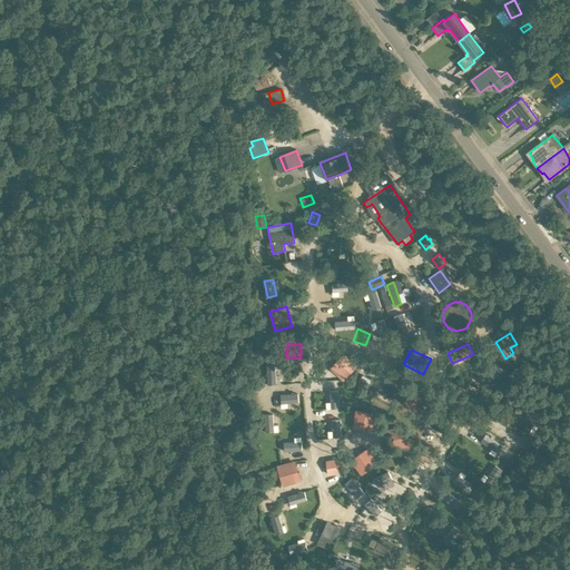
[(344,381),(357,365),(344,354),(331,370),(344,381)]
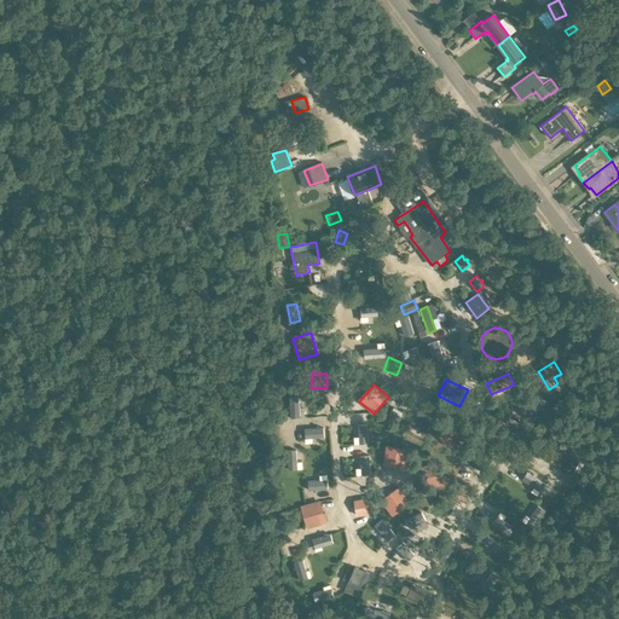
[(293,397),(294,417),(302,416),(302,397),(293,397)]
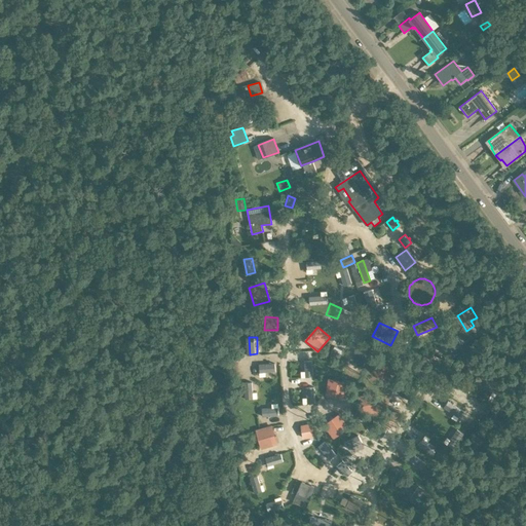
[(334,346),(331,353),(340,359),(343,351),(334,346)]
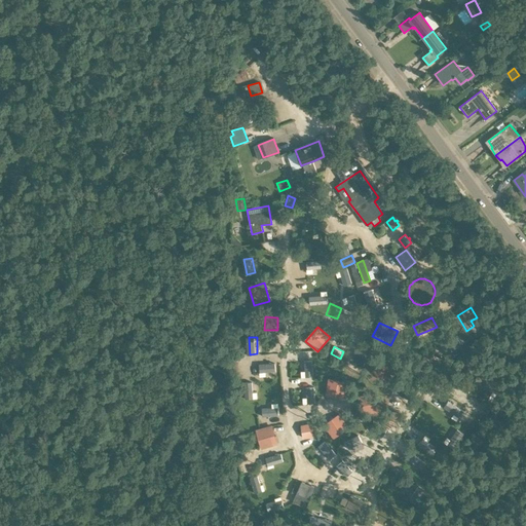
[(365,368),(370,357),(357,349),(351,361),(365,368)]
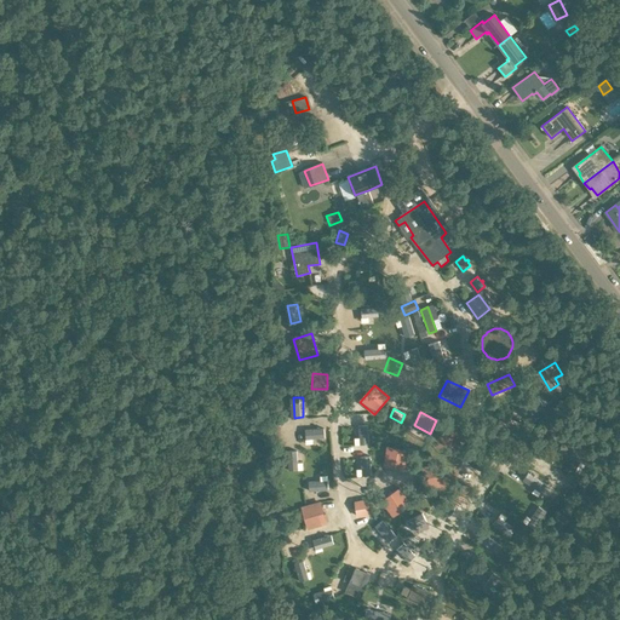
[(372,443),(372,424),(362,424),(362,442),(372,443)]
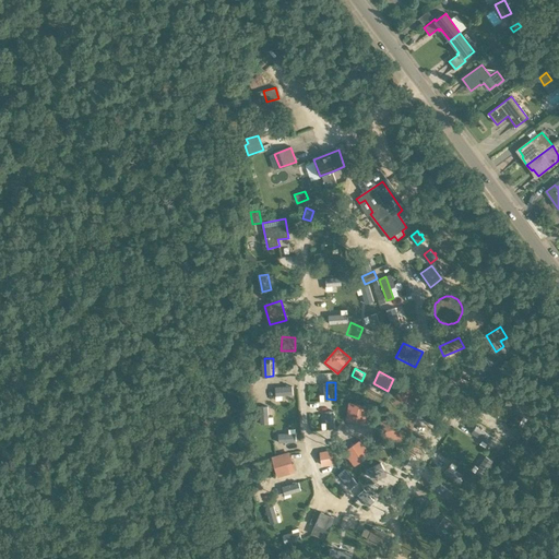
[(278,399),(284,399),(284,394),(295,393),(295,384),(277,385),(278,399)]
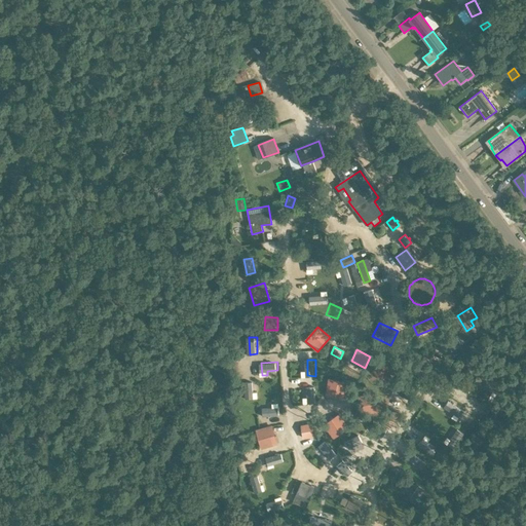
[(476,370),(460,362),(456,369),(471,377),(476,370)]
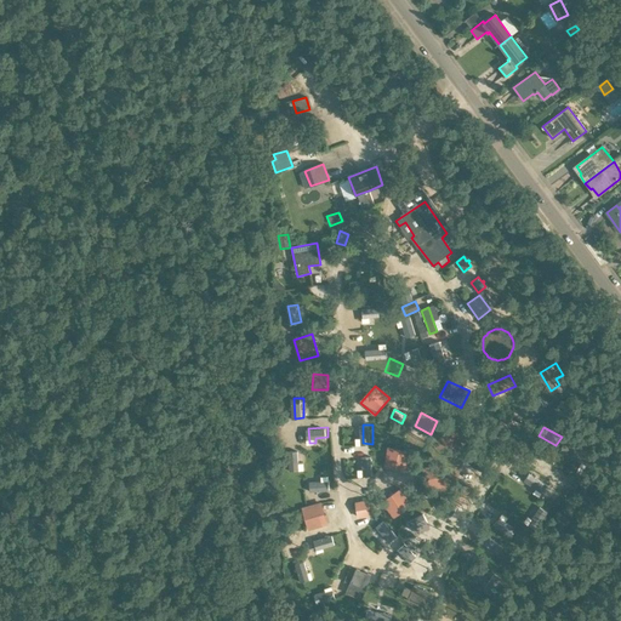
[(528,443),(507,432),(502,439),(524,451),(528,443)]
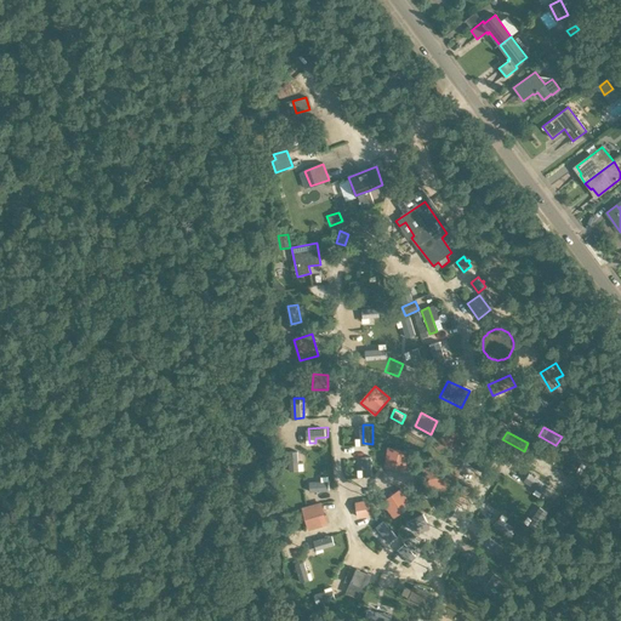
[(488,454),(473,445),(465,460),(479,468),(488,454)]
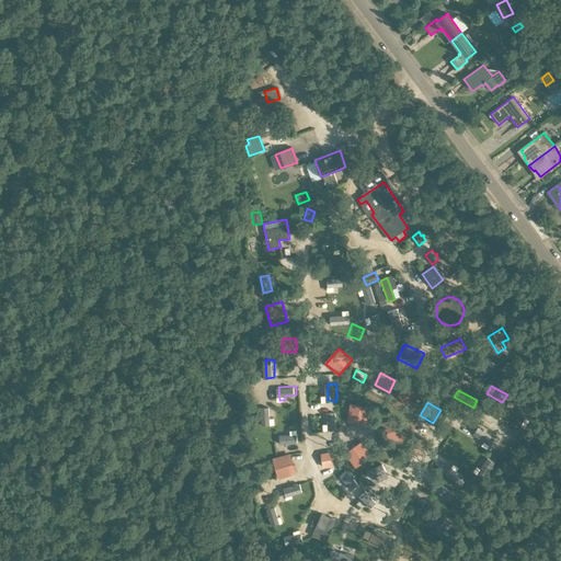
[(538,407),(534,404),(527,416),(531,419),(538,407)]
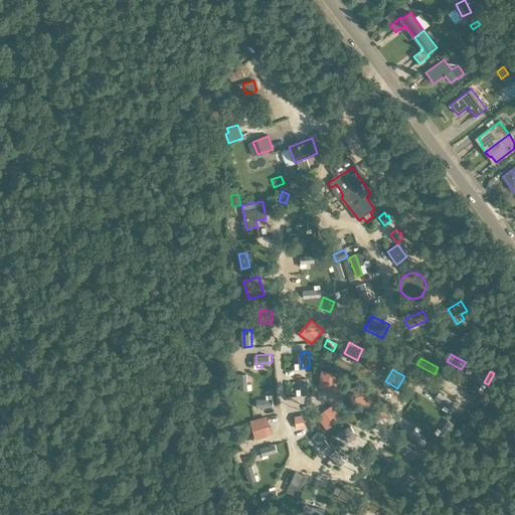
[(335,390),(338,375),(322,372),(319,387),(335,390)]
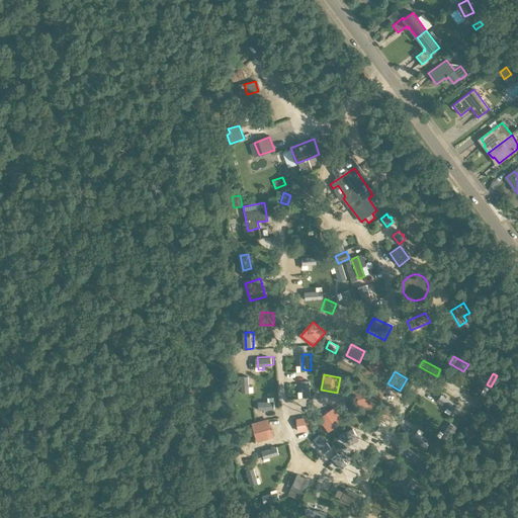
[(243,392),(255,392),(255,385),(251,385),(250,375),(243,376),(243,392)]
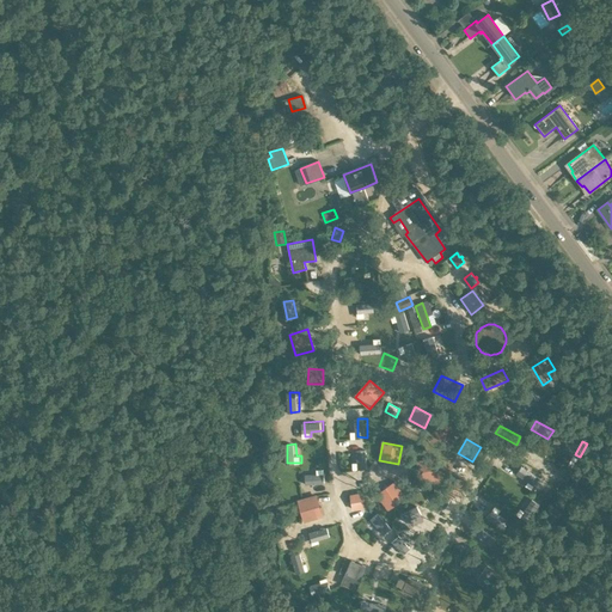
[(359,450),(359,467),(368,469),(369,450),(359,450)]
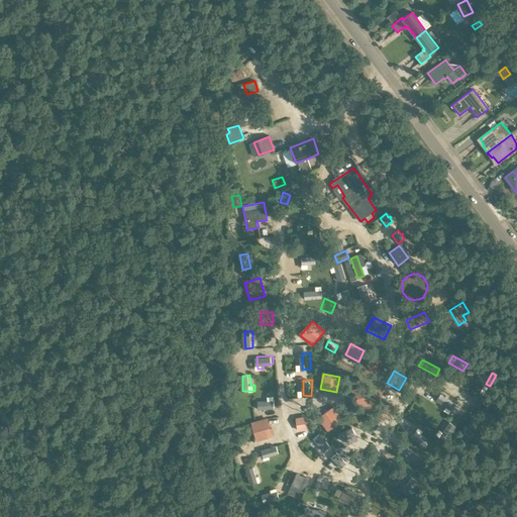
[(484,386),(482,391),(479,395),(482,397),(489,386),(486,384),(484,386)]
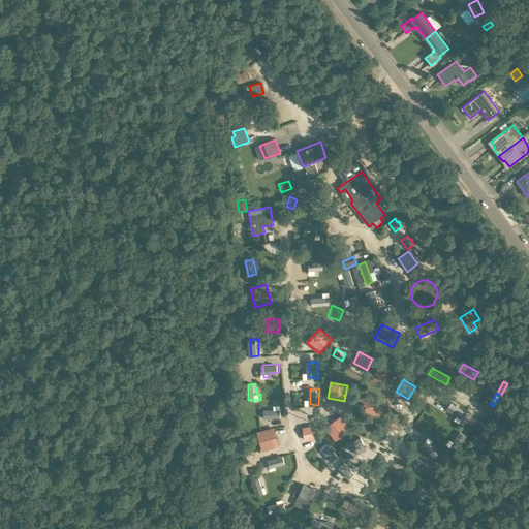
[(379,414),(374,397),(360,400),(365,418),(379,414)]
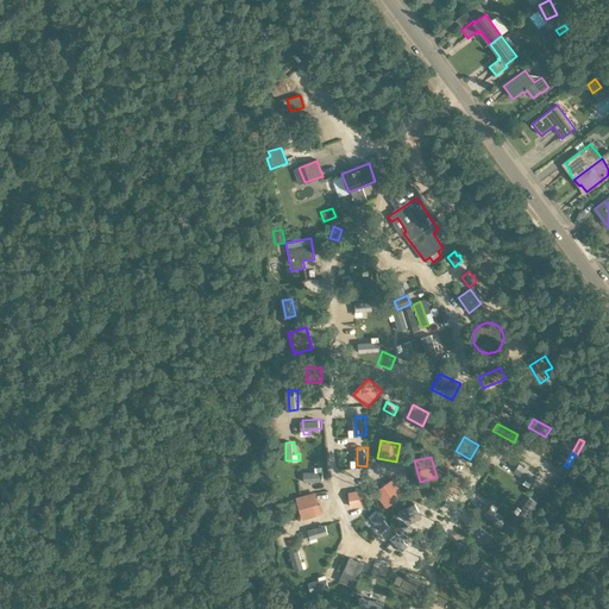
[(522,462),(516,470),(533,482),(539,473),(522,462)]
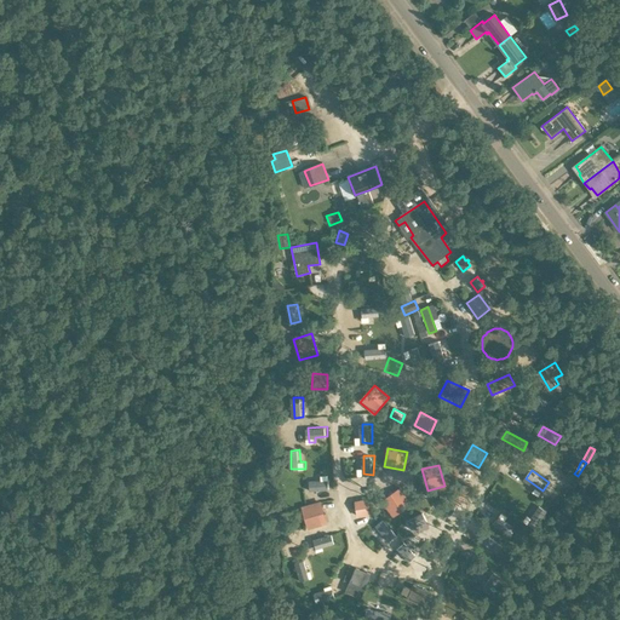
[(331,480),(311,481),(311,491),(331,489),(331,480)]
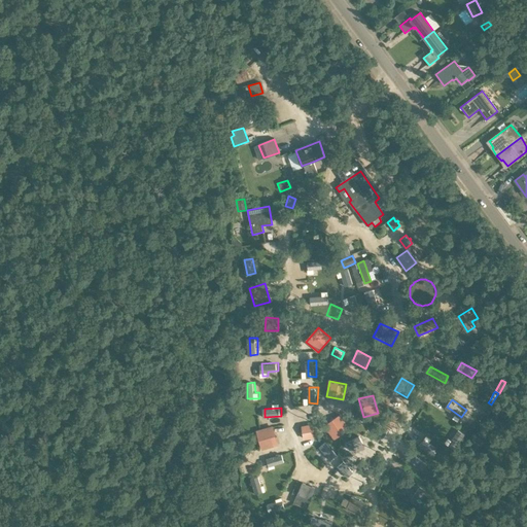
[(349,429),(340,415),(326,425),(336,438),(349,429)]
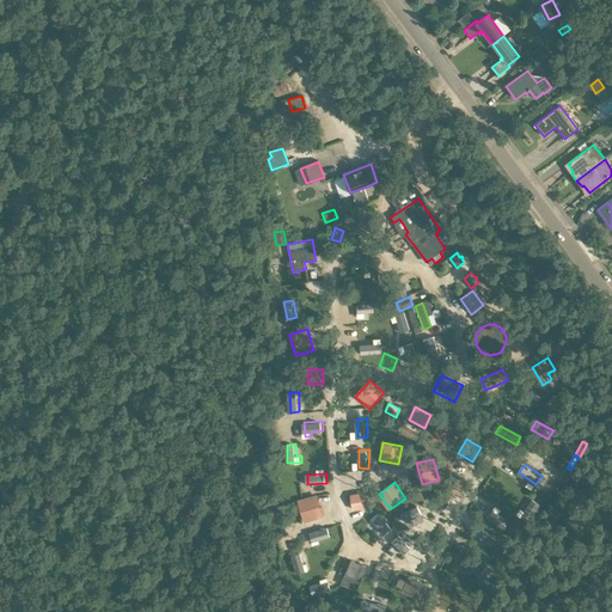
[(323,516),(316,494),(298,500),(304,522),(323,516)]
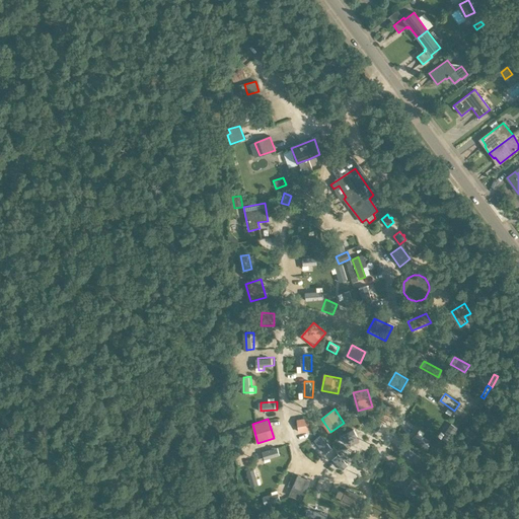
[(313,430),(311,420),(297,422),(299,433),(313,430)]
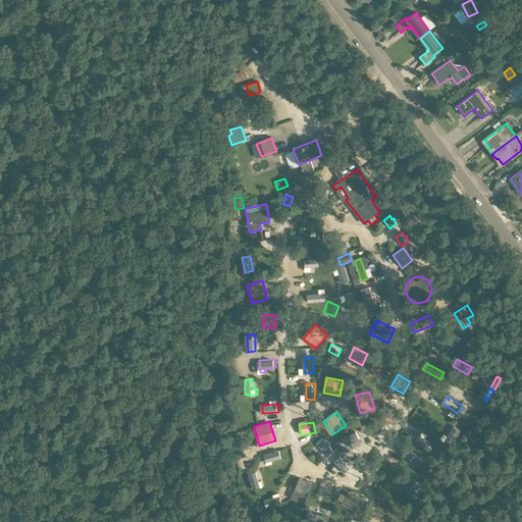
[(346,436),(349,446),(363,441),(361,431),(346,436)]
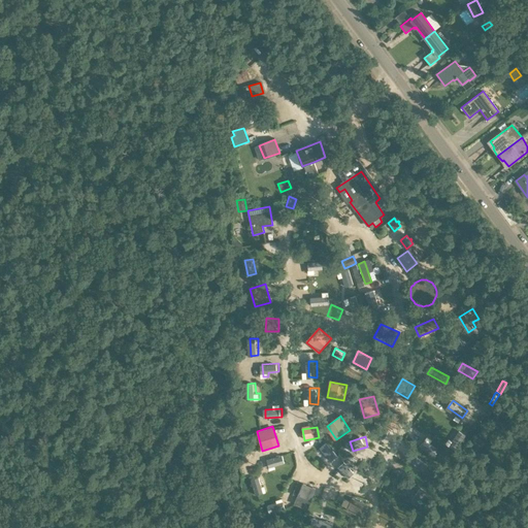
[(436,457),(442,448),(427,437),(422,447),(436,457)]
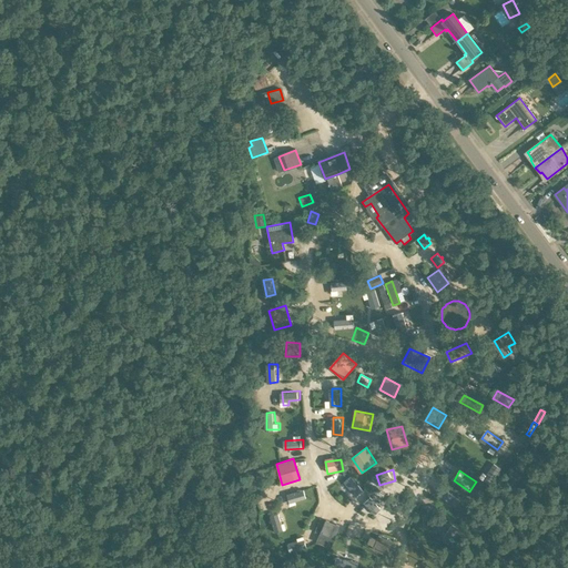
[(353,475),(346,482),(358,495),(365,488),(353,475)]
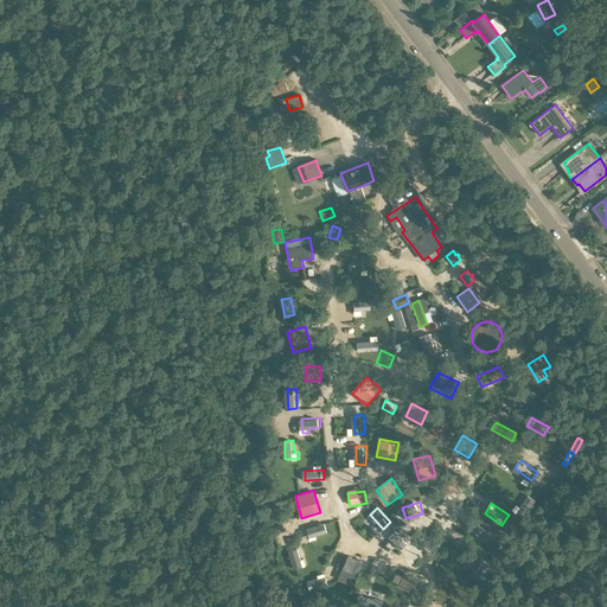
[(312,538),(330,532),(326,522),(308,528),(312,538)]
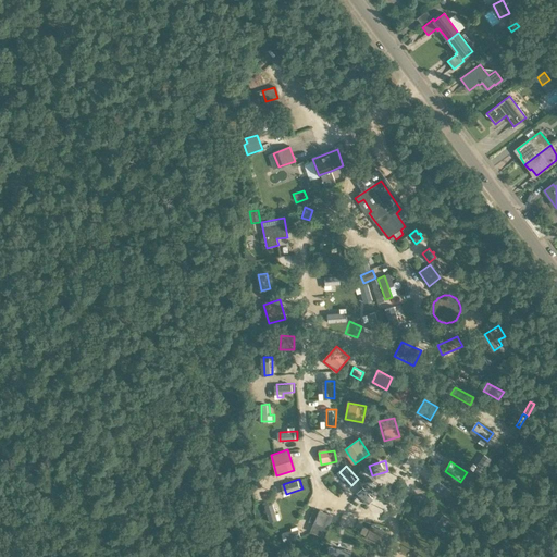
[(438,479),(434,485),(449,496),(454,490),(438,479)]
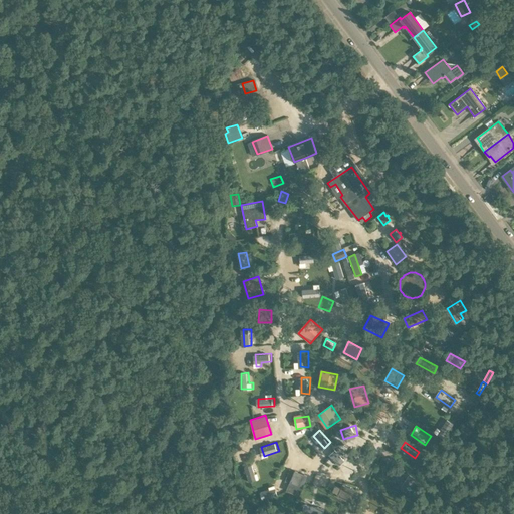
[(339,465),(345,461),(337,449),(331,453),(339,465)]
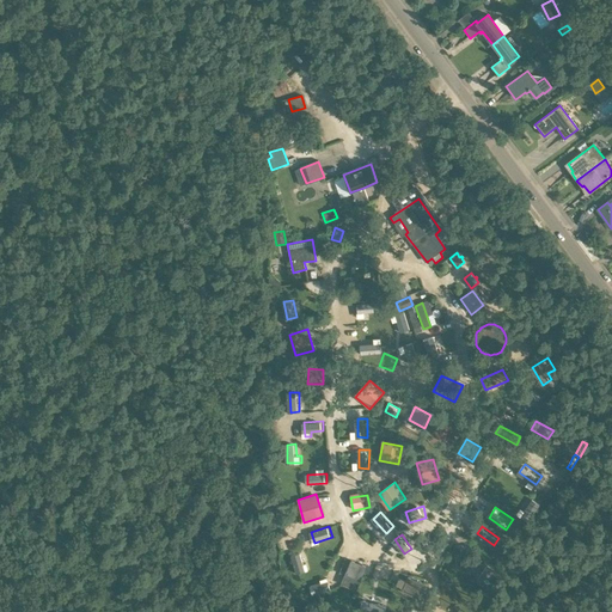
[(293,554),(297,573),(306,570),(303,552),(293,554)]
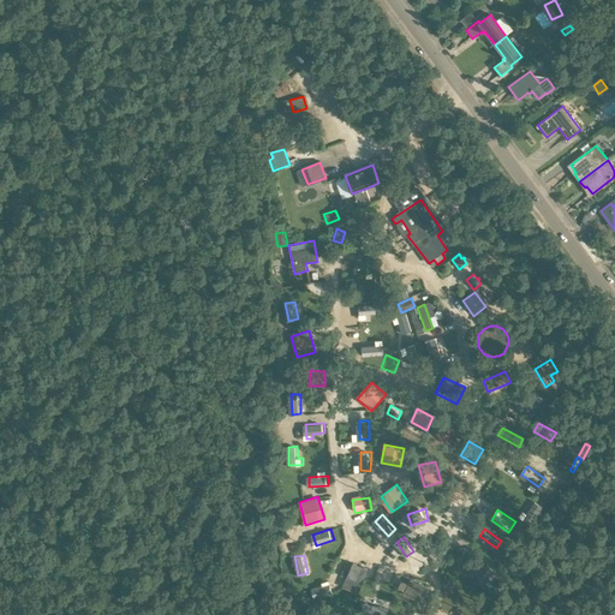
[(481,581),(489,589),(499,575),(490,568),(481,581)]
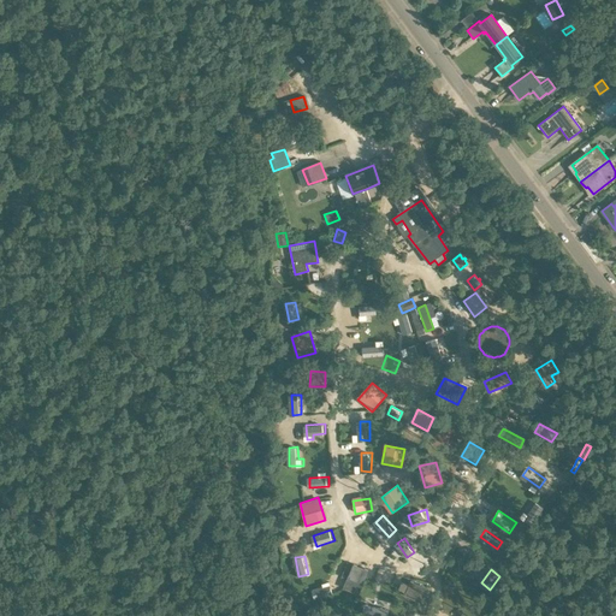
[(360,594),(366,578),(350,573),(344,590),(360,594)]
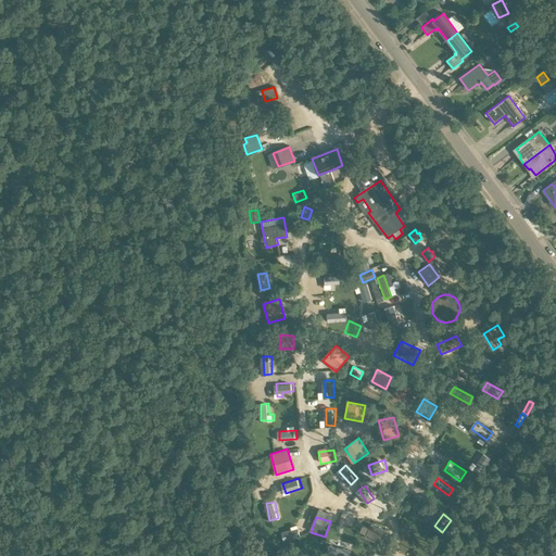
[(379,541),(383,530),(370,526),(366,535),(379,541)]
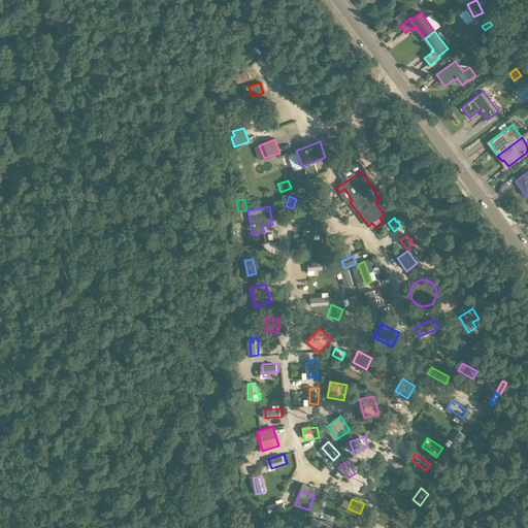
[(401,503),(395,505),(401,521),(407,519),(401,503)]
